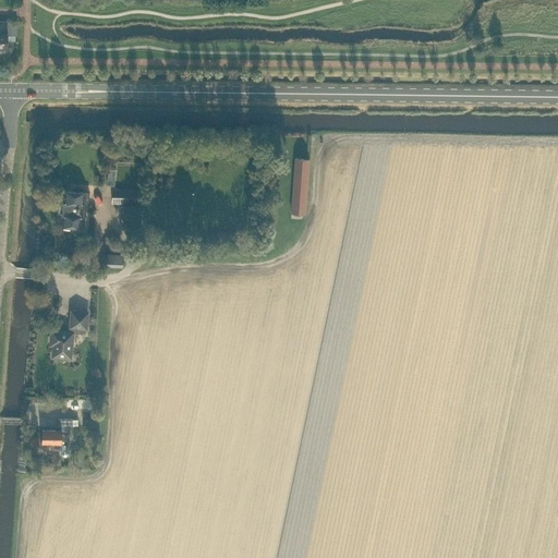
[(5,22),(5,31),(16,31),(16,22),(5,22)]
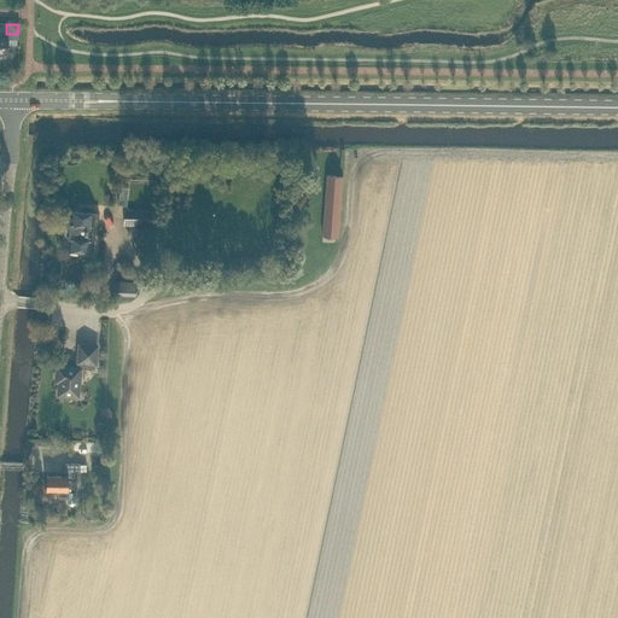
[(327,175),(322,235),(338,237),(343,176),(327,175)]
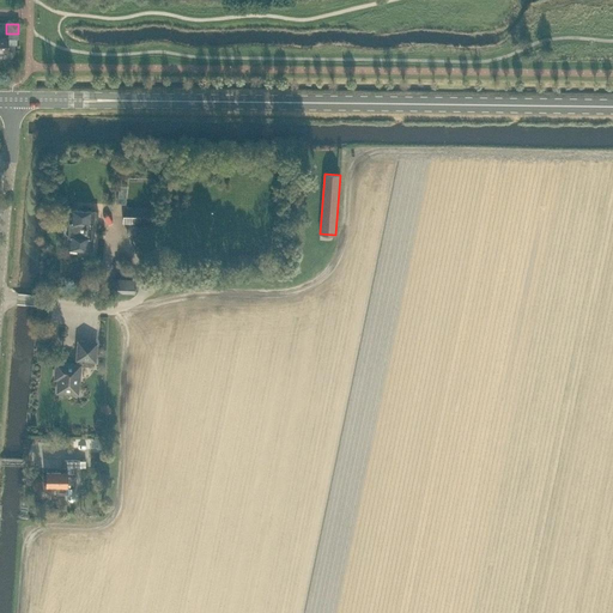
[(120,186),(117,204),(127,204),(127,186),(120,186)]
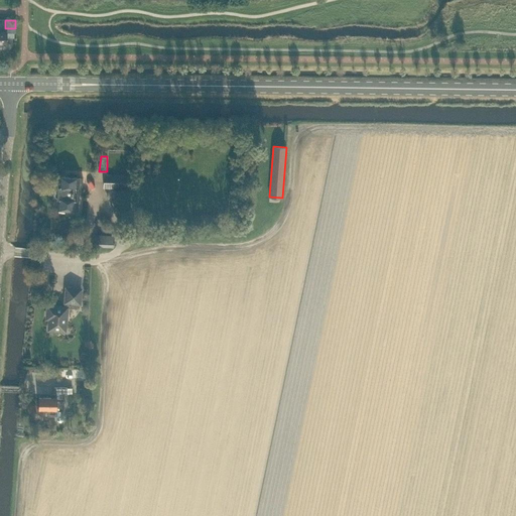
[(80,177),(58,175),(57,187),(56,187),(55,189),(54,195),(56,198),(56,209),(78,211),(79,187),(82,188),(83,178),(80,177)]
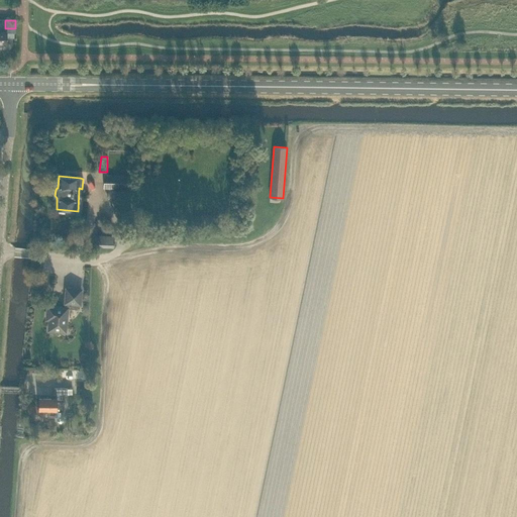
[(104,176),(103,188),(130,189),(129,176),(104,176)]
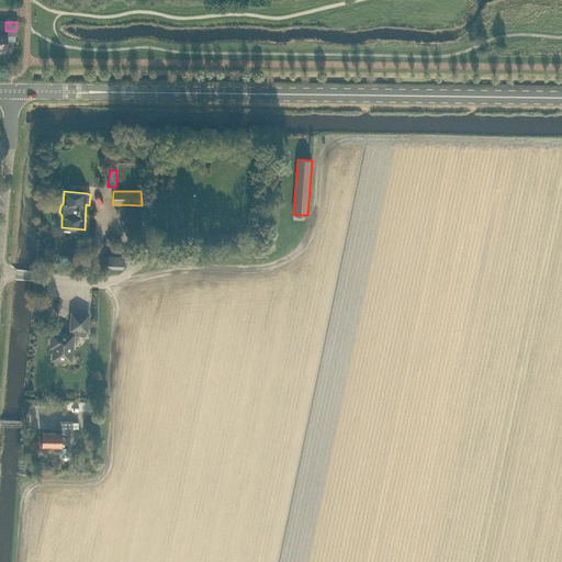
[(123,269),(123,256),(96,256),(94,268),(123,269)]
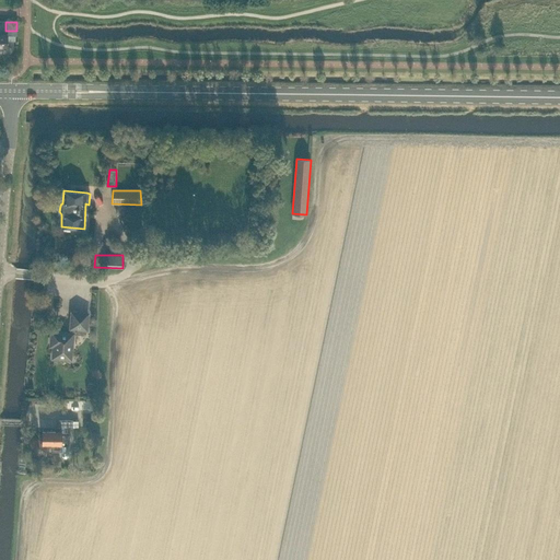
[(86,335),(89,313),(72,312),(70,333),(51,331),(50,342),(54,342),(53,358),(71,359),(73,334),(86,335)]
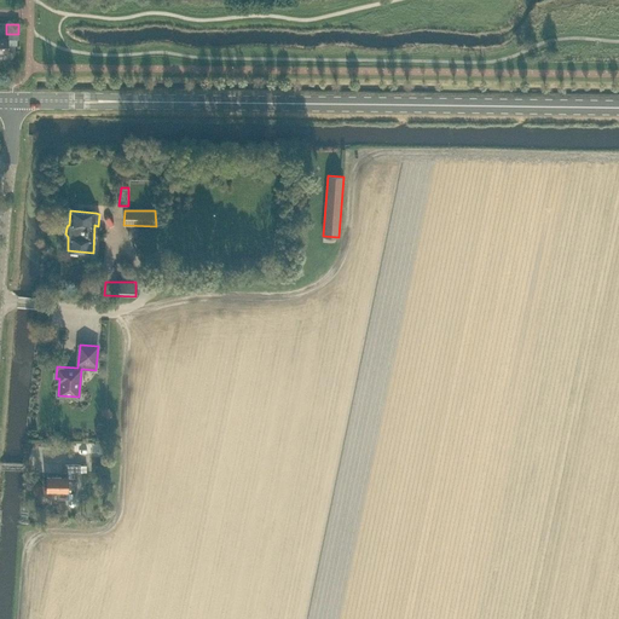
[(81,473),(81,464),(58,464),(58,472),(61,472),(61,476),(47,476),(47,484),(45,484),(45,490),(47,490),(47,491),(57,492),(57,498),(68,498),(68,502),(68,503),(70,505),(71,505),(74,505),(76,504),(76,502),(76,492),(77,473),(81,473)]
